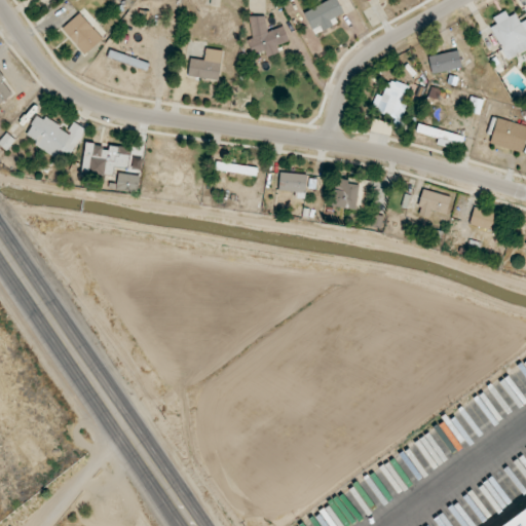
[(330,0),(304,13),(314,35),(338,24),(335,17),(344,13),(337,0),(330,0)]
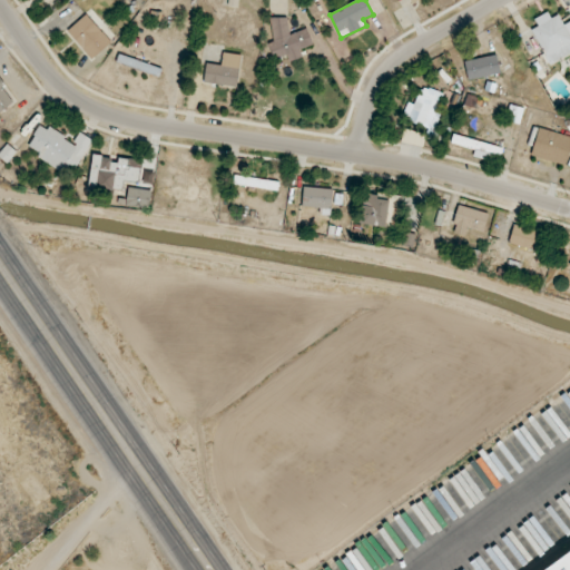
[(92,59),(111,41),(86,15),(67,32),(92,59)]
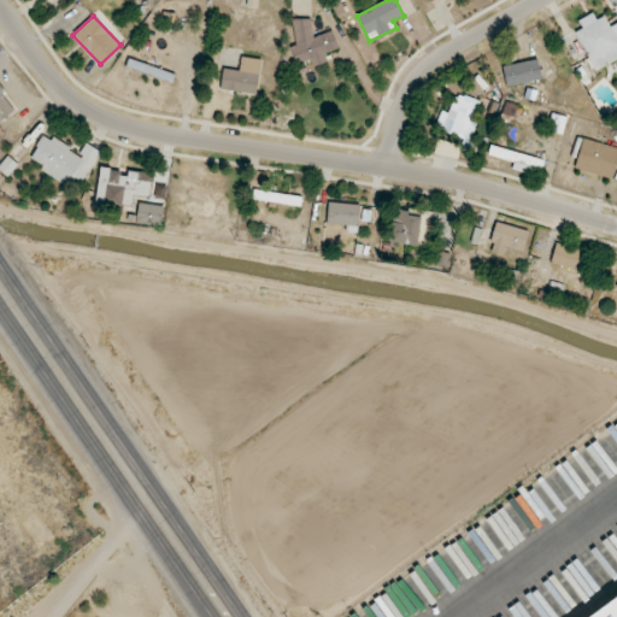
[(594,70),(616,58),(616,39),(606,16),(575,31),(594,70)]
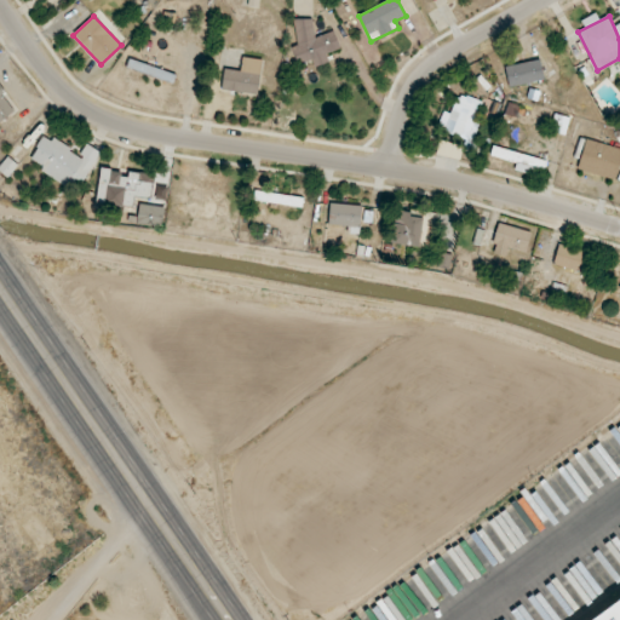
[(340,50),(334,32),(316,36),(310,17),(292,23),(299,45),(293,47),(299,65),(311,62),(314,67),(328,62),(326,55),(340,50)]
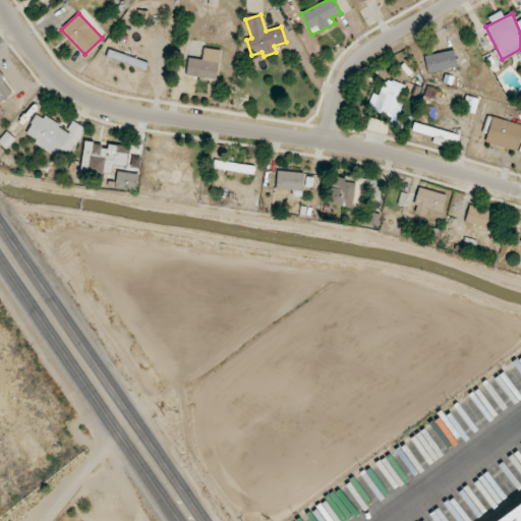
[(188,58),(186,76),(218,79),(221,50),(204,49),(203,60),(188,58)]
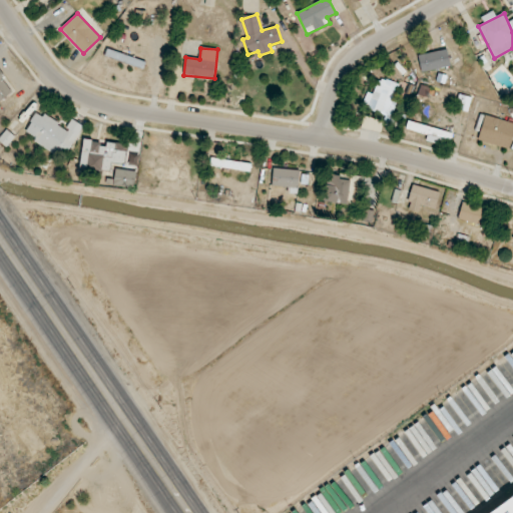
[(146,62),(106,49),(104,57),(143,70),(146,62)]
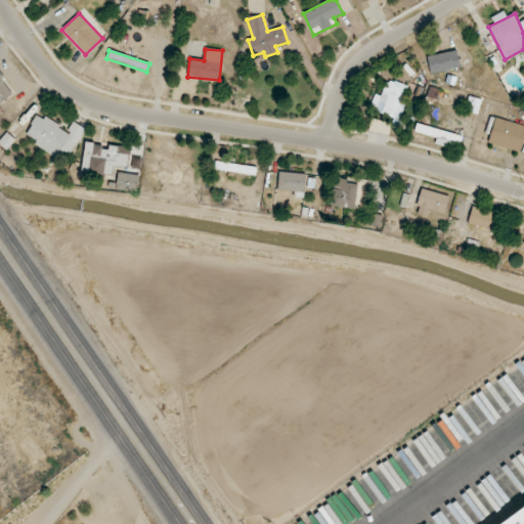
[(460,68),(456,50),(427,57),(431,74),(460,68)]
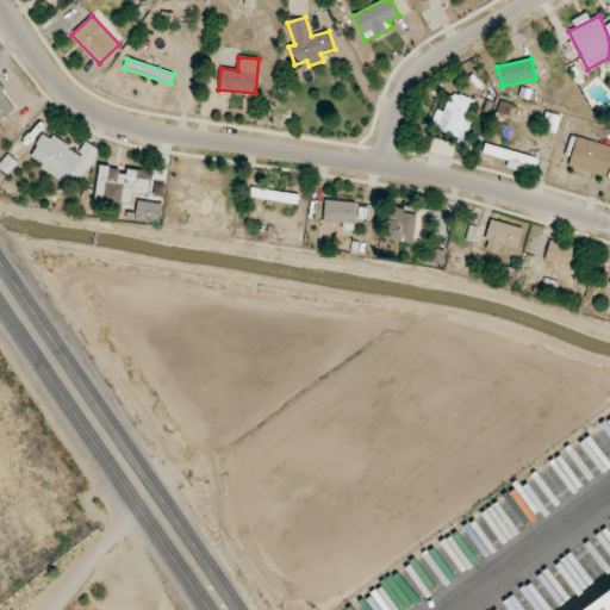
[(0,119),(16,111),(0,85),(0,119)]
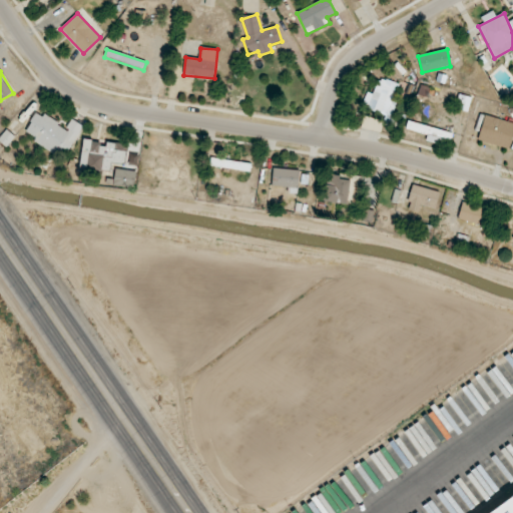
[(373,94),(367,92),(362,107),(390,116),(401,85),(379,77),(373,94)]
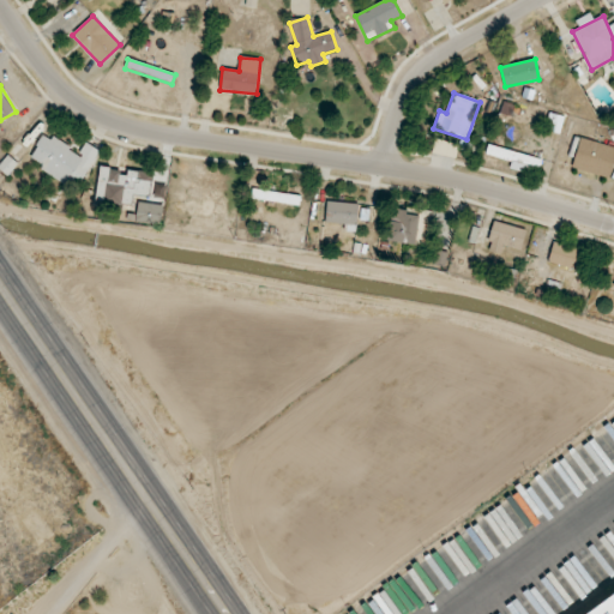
[(546,131),(560,133),(564,116),(549,114),(546,131)]
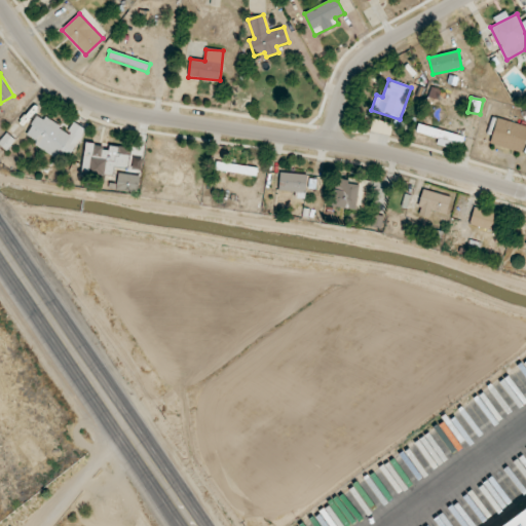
[(85,128),(73,122),(68,130),(37,115),(27,136),(37,141),(34,146),(67,163),(85,128)]
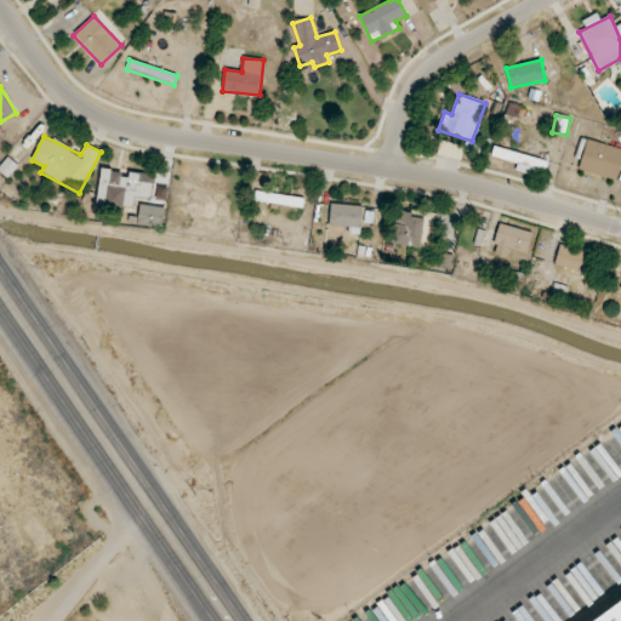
[(579,170),(616,181),(620,164),(620,149),(581,138),(575,159),(581,160),(579,170)]
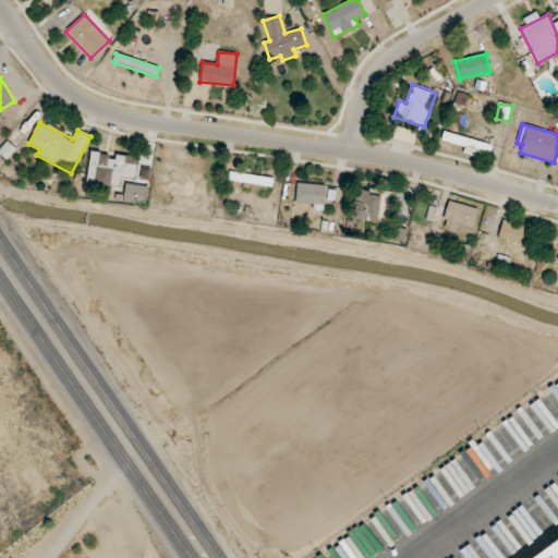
[(441,141),(464,147),(463,154),(486,160),(490,144),(444,132),(441,141)]
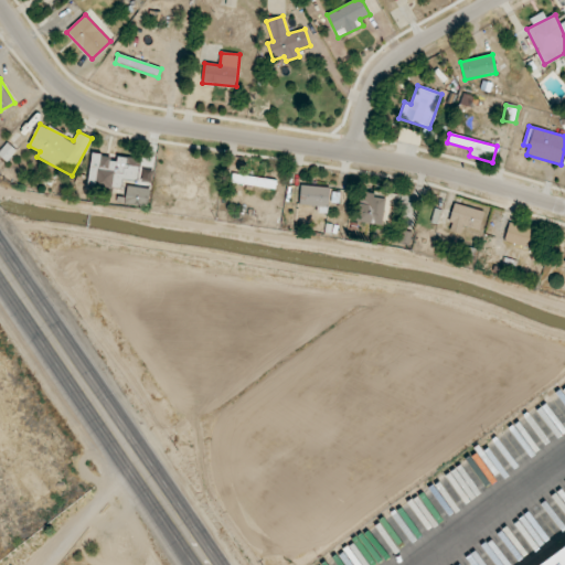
[(140,159),(117,157),(117,158),(92,155),(88,185),(121,189),(123,178),(138,180),(140,159)]
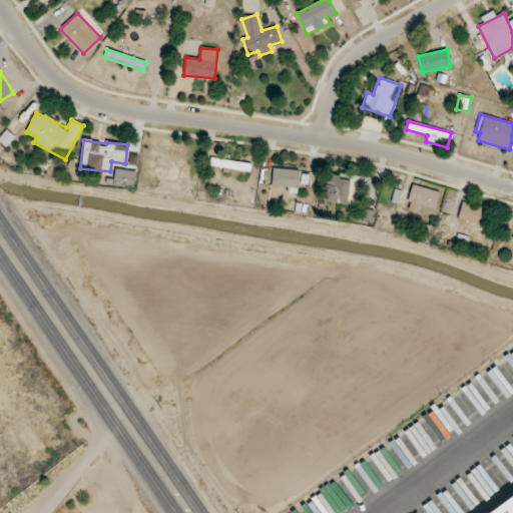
[(251,164),(211,157),(209,165),(249,172),(251,164)]
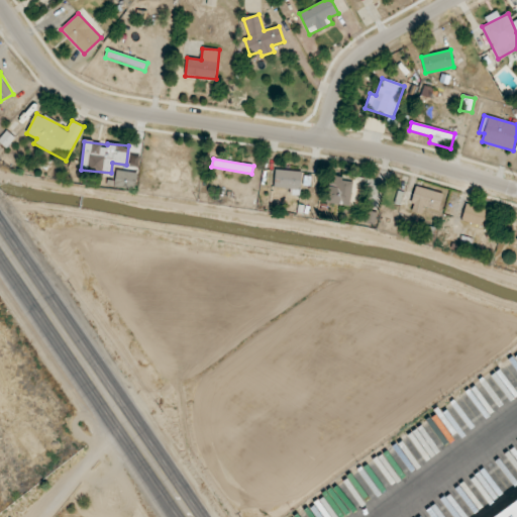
[(301,172),(275,170),(274,187),(291,189),(290,195),(300,195),(301,172)]
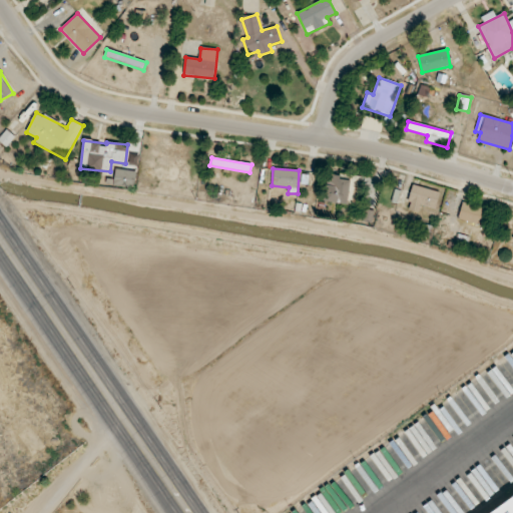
[(135,187),(136,171),(115,169),(114,186),(135,187)]
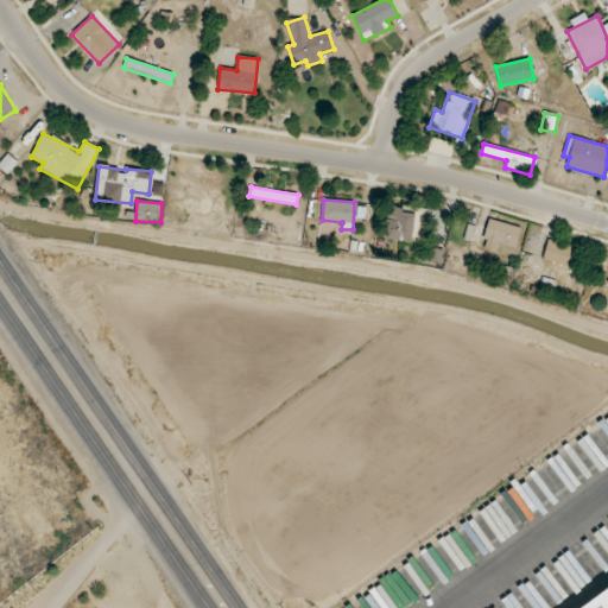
[(412,241),(413,214),(401,214),(401,208),(387,207),(387,240),(412,241)]
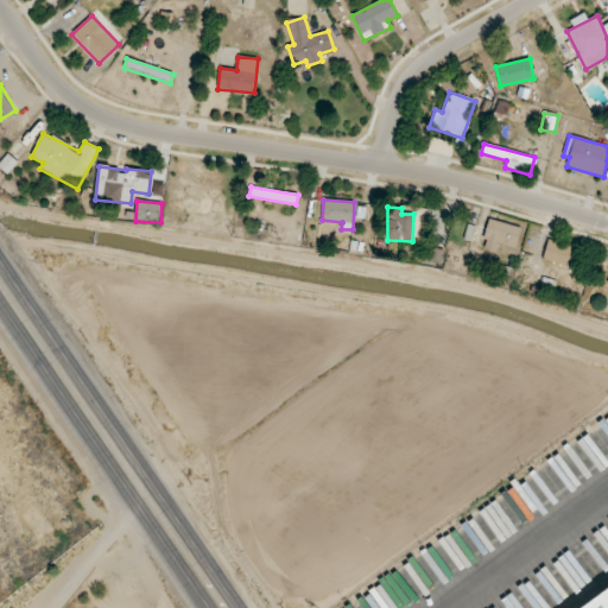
[(496,252),(499,244),(515,248),(521,228),(491,219),(481,248),(496,252)]
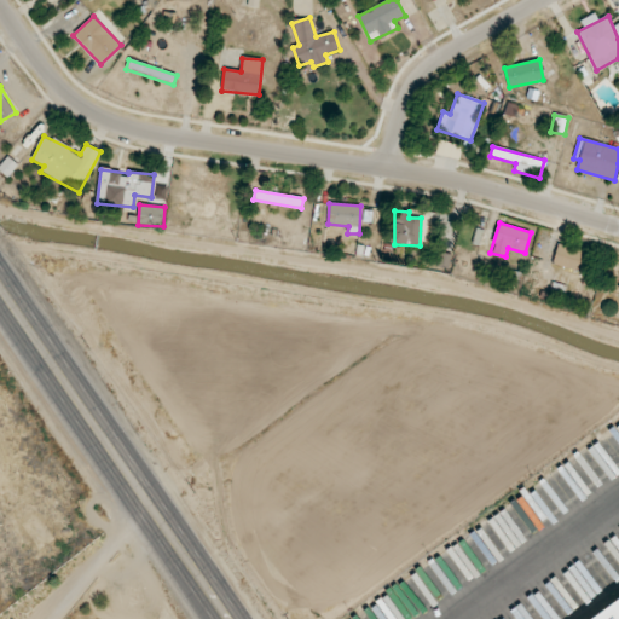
[(553,264),(574,270),(580,250),(559,244),(553,264)]
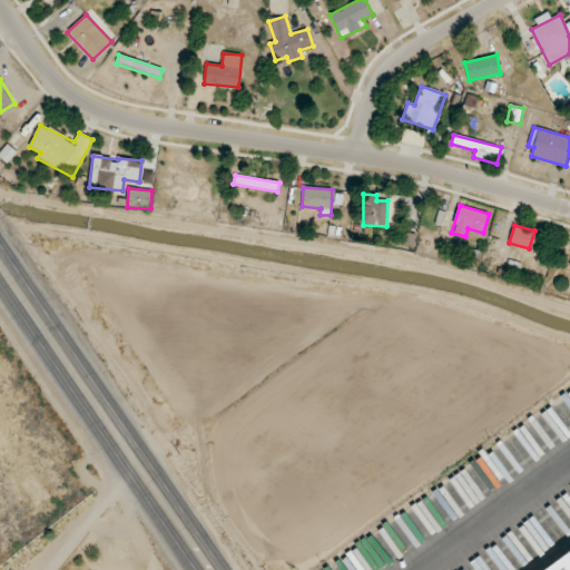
[(569,569),(569,550),(543,569),(569,569)]
